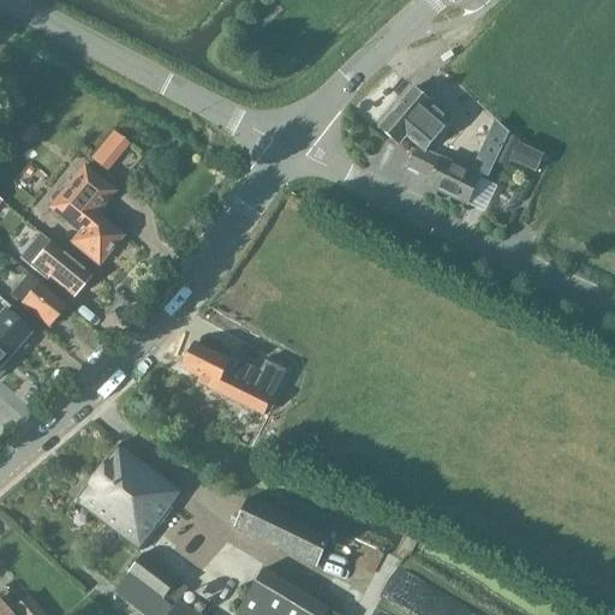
[(399,147),(407,136),(427,151),(451,124),(413,88),(377,130),(399,147)]
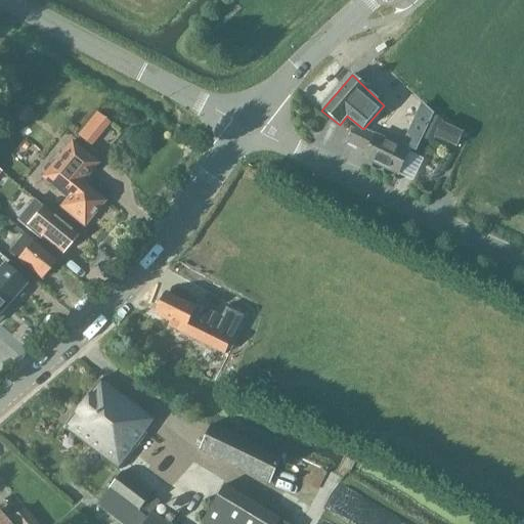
[(416,151),(423,138),(425,132),(433,116),(434,114),(422,103),(402,144),(416,151)]
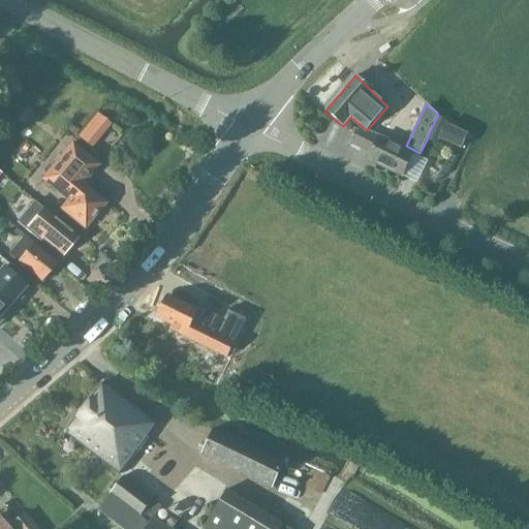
[(13,118),(21,124),(32,112),(24,105),(13,118)]
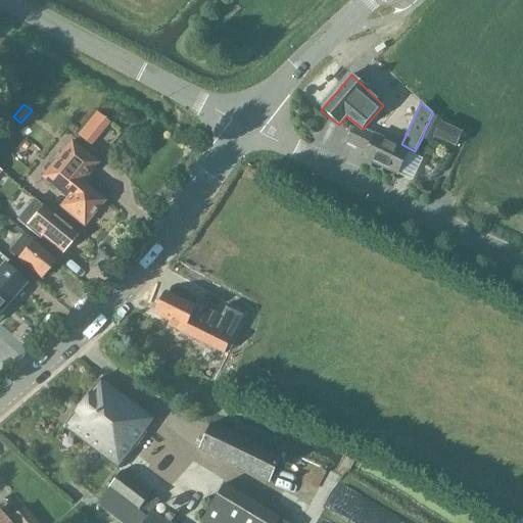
[(463,132),(441,122),(434,137),(456,147),(463,132)]
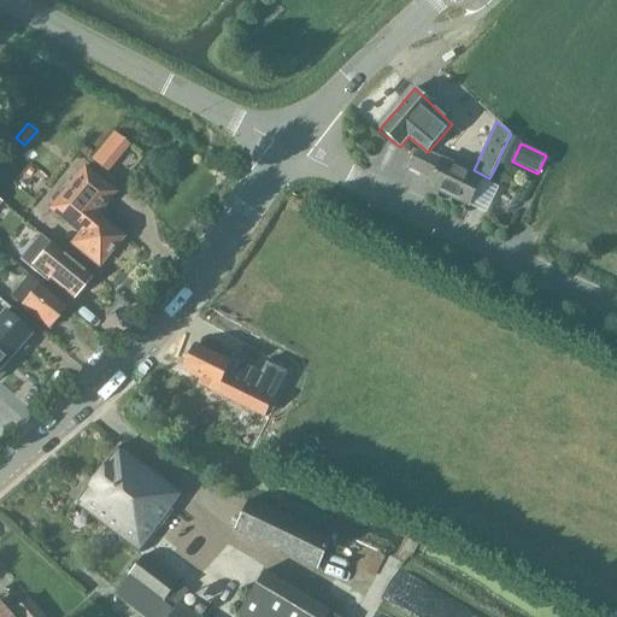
[(482,178),(444,159),(442,160),(418,148),(416,156),(409,169),(433,180),(429,188),(469,207),(482,178)]
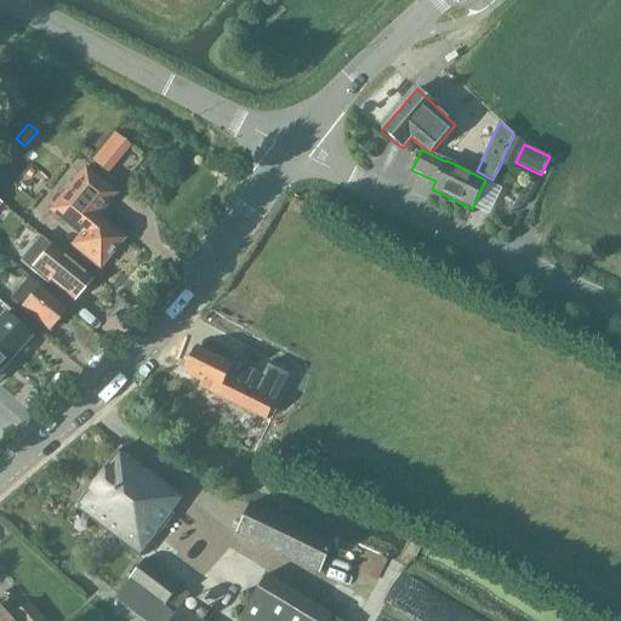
[(113,166),(100,155),(92,164),(106,175),(113,166)]
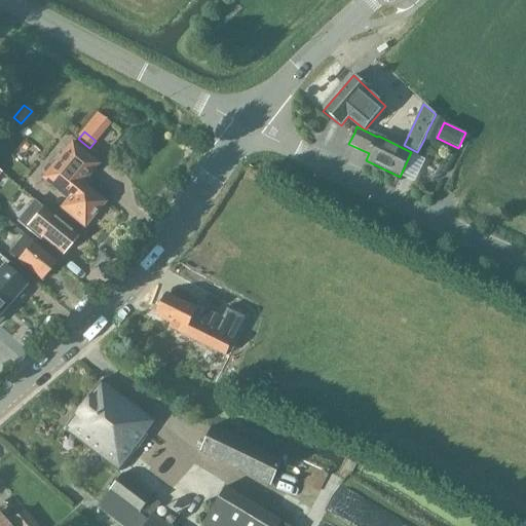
[(83,230),(104,204),(81,185),(97,166),(71,144),(53,165),(52,164),(47,165),(43,170),(44,175),(45,176),(41,180),(66,201),(59,211),(83,230)]
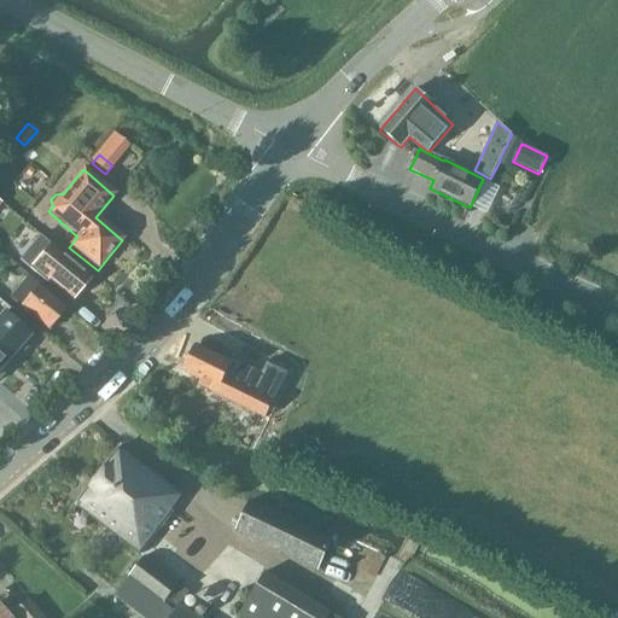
[(50,280),(73,299),(79,291),(85,289),(87,281),(91,278),(40,237),(21,261),(47,283),(50,280)]
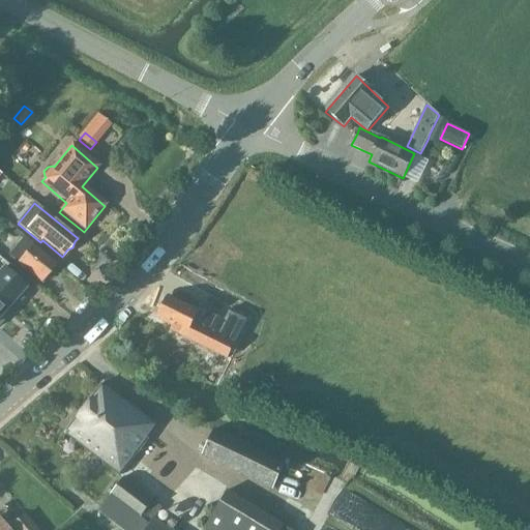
[(40,283),(46,276),(51,273),(53,268),(56,265),(23,238),(8,256),(40,283)]
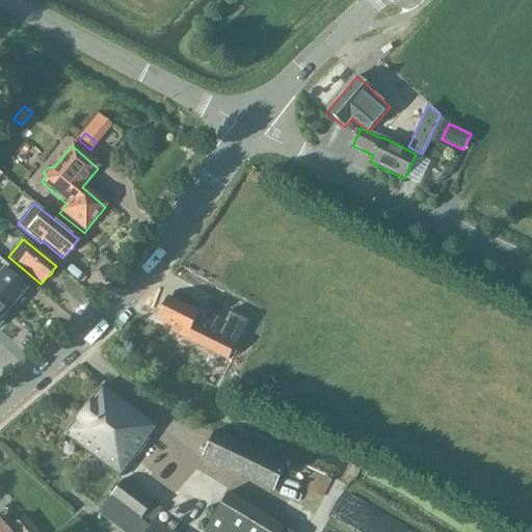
[(0,301),(7,309),(15,300),(18,303),(26,294),(23,291),(25,290),(2,269),(0,270),(0,301)]
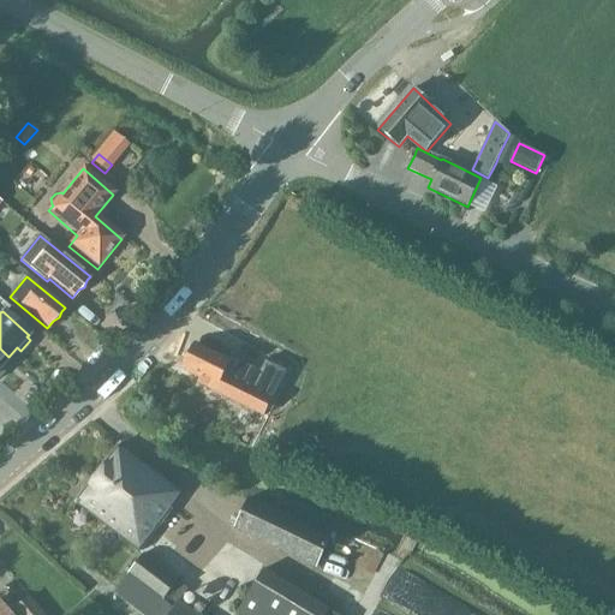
[(196,346),(185,368),(203,377),(201,384),(266,417),(288,372),(267,362),(261,372),(231,357),(228,363),(196,346)]
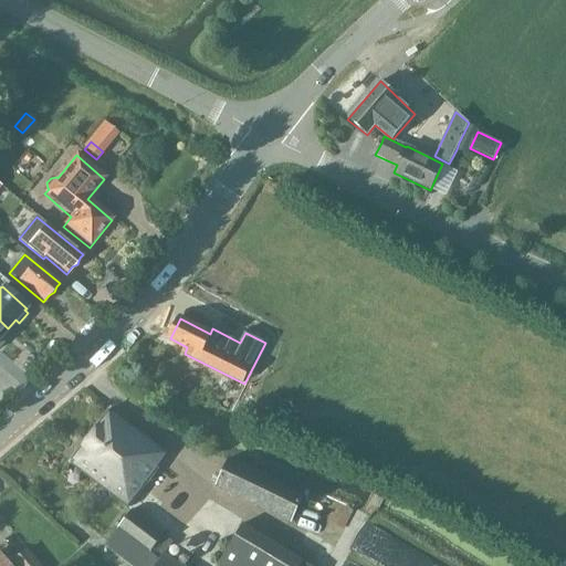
[(111,409),(70,462),(127,506),(168,454),(111,409)]
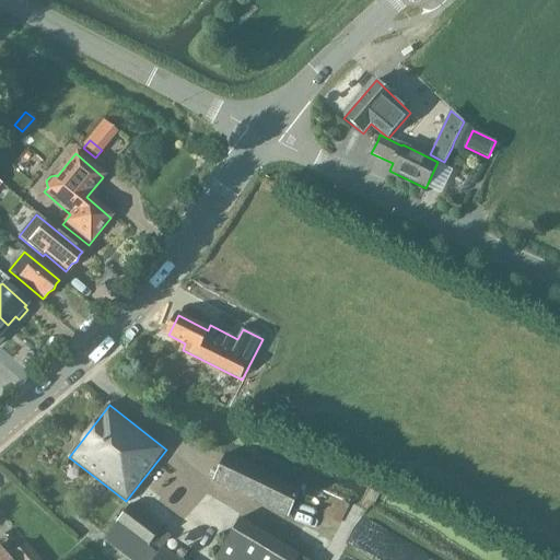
[(226,453),(212,482),(284,517),(299,489),(226,453)]
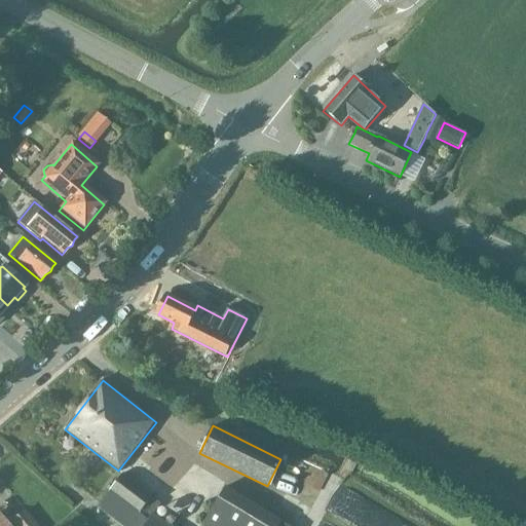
[(120,525),(171,525),(154,515),(161,504),(153,498),(154,497),(123,474),(98,509),(120,525)]
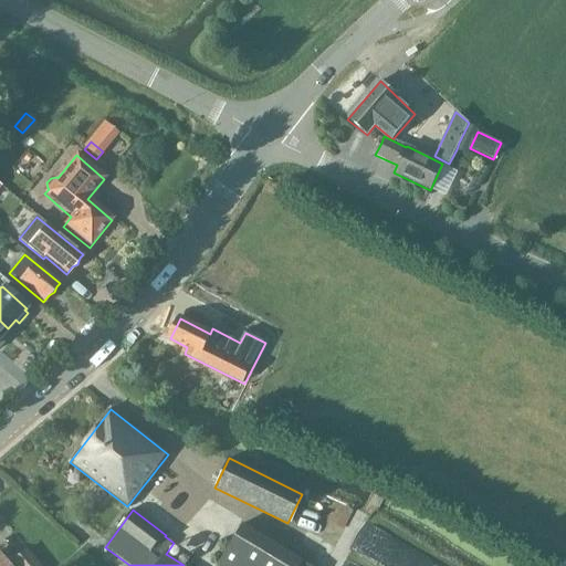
[(311,565),(242,525),(217,565),(311,565)]
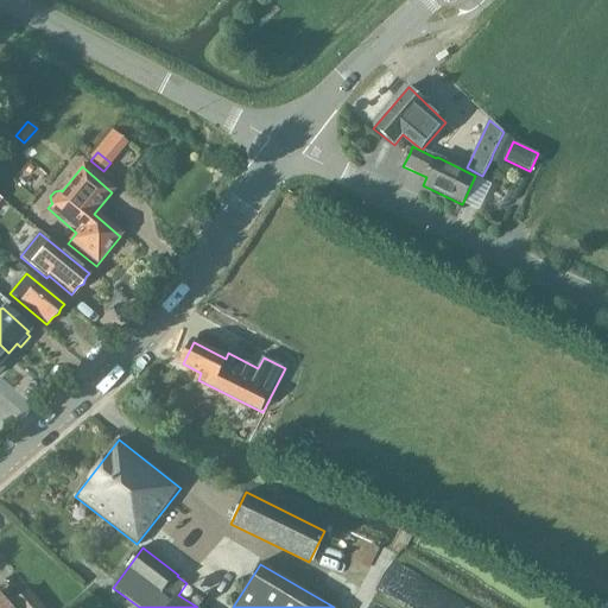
[(0,607),(40,607),(29,593),(13,605),(16,607),(7,607),(0,597),(0,607)]
